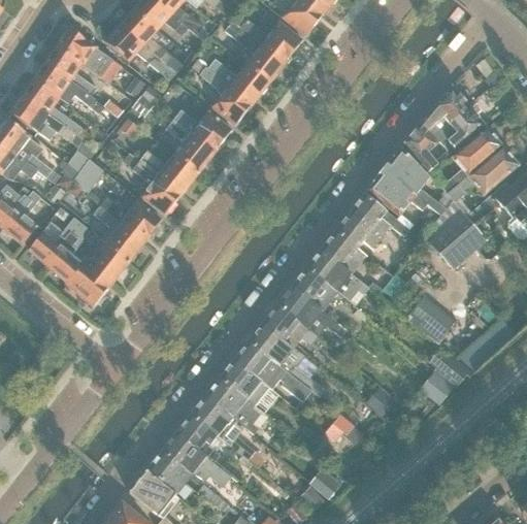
[(183,21),(156,0),(142,0),(138,0),(133,7),(159,27),(165,21),(182,34),(188,27),(182,22),(183,21)]
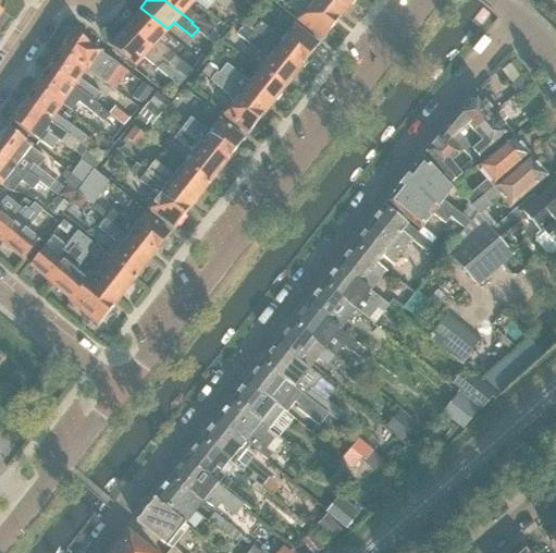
[(164,0),(193,22),(192,23),(198,28),(207,35),(214,25),(198,12),(197,14),(187,5),(192,0),(164,0)]
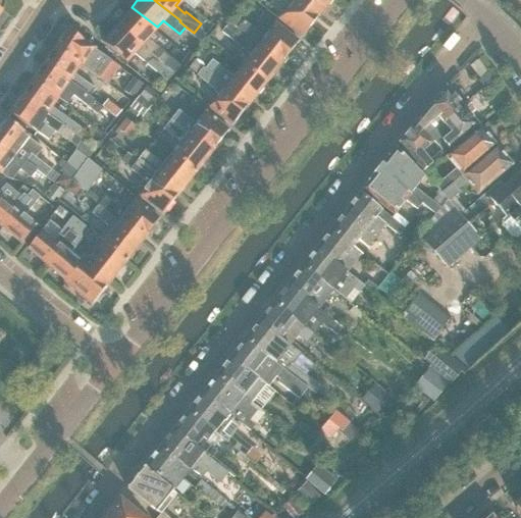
[(218,0),(229,9),(235,1),(233,0),(218,0)]
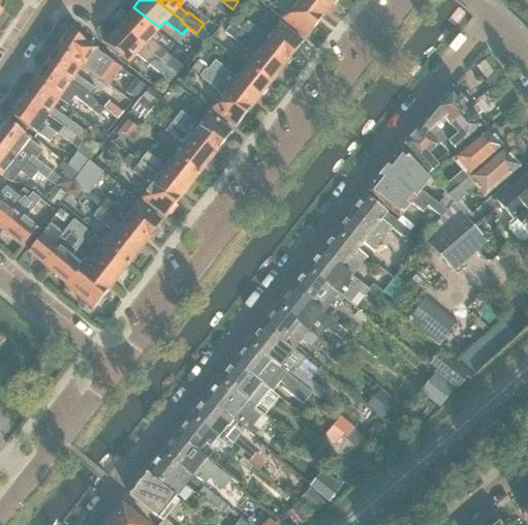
[(324,11),(309,0),(289,0),(293,3),(284,14),(307,33),(309,31),(310,32),(318,22),(317,21),(323,13),(324,14),(325,12),(324,11)]
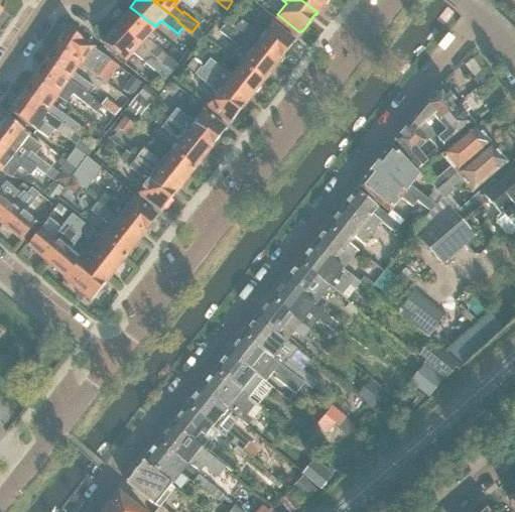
[(301,0),(316,11),(323,3),(326,2),(328,0),(301,0)]
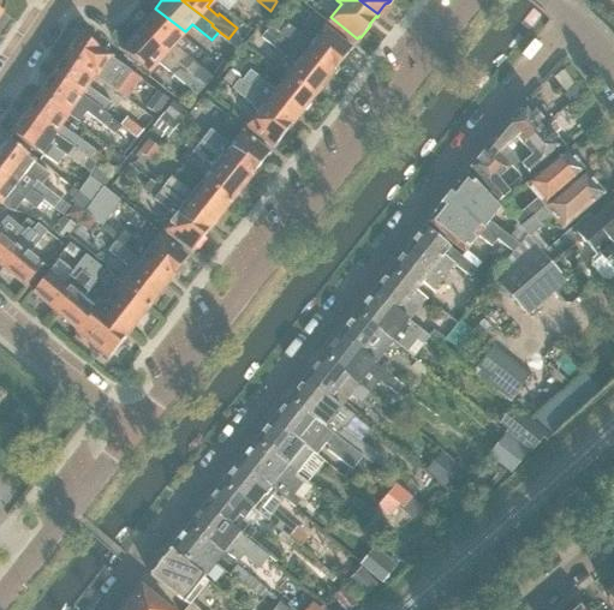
[(176,42),(185,31),(155,9),(143,21),(144,22),(139,28),(186,67),(188,66),(194,58),(176,42)]
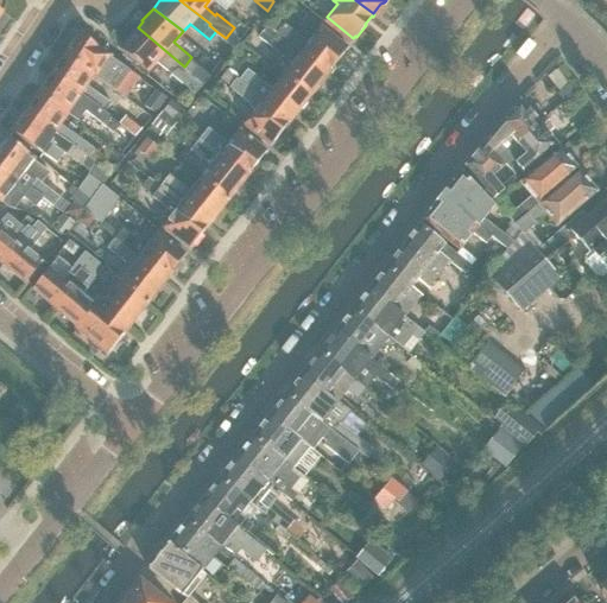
[(284,20),(277,30),(328,70),(347,46),(321,25),(309,39),(284,20)]
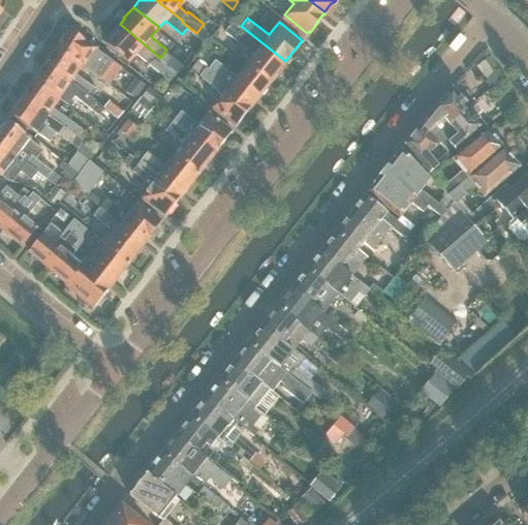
[(241,26),(233,20),(225,29),(254,53),(246,62),(270,81),(272,79),(275,78),(278,73),(278,70),(285,61),(241,26)]
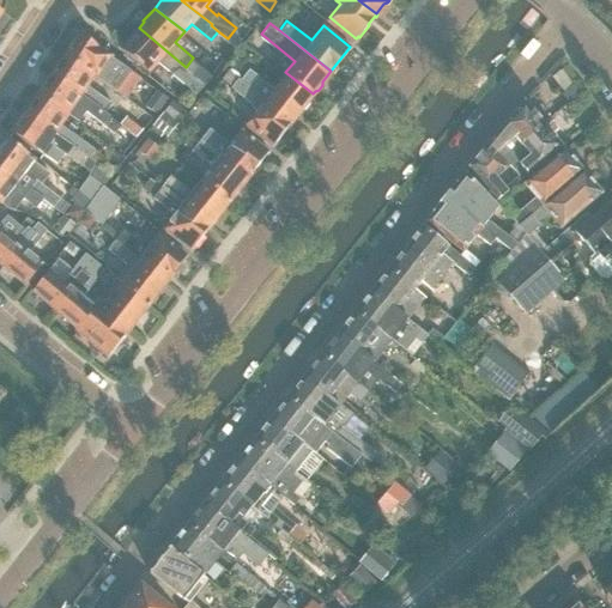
[(205,81),(187,66),(186,67),(139,28),(133,35),(131,34),(122,42),(125,44),(121,47),(151,71),(159,61),(170,71),(171,70),(183,80),(198,91),(205,81)]
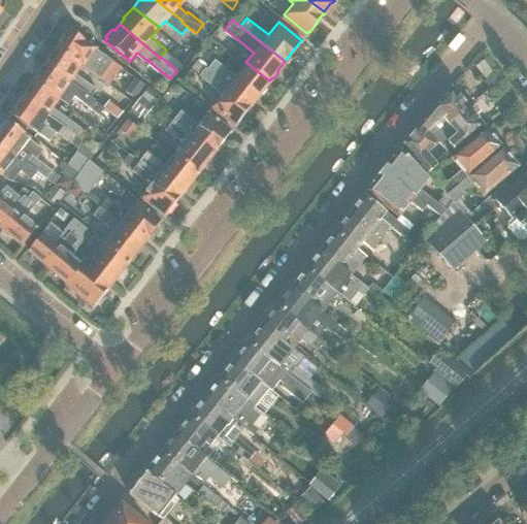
[(57,44),(84,64),(103,76),(110,82),(122,64),(114,59),(87,39),(69,27),(57,44)]
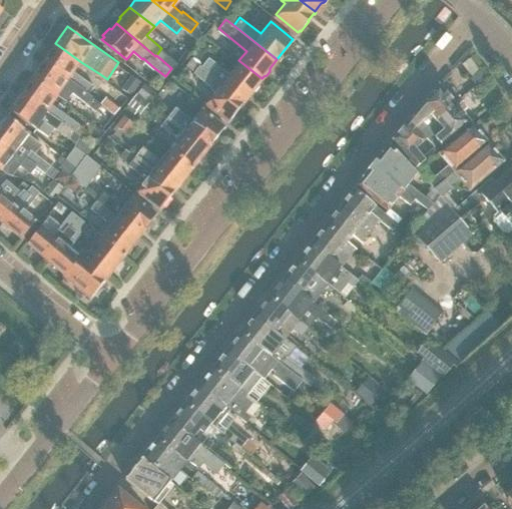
[(76,71),(81,62),(55,43),(44,59),(88,92),(94,84),(81,75),(76,71)]
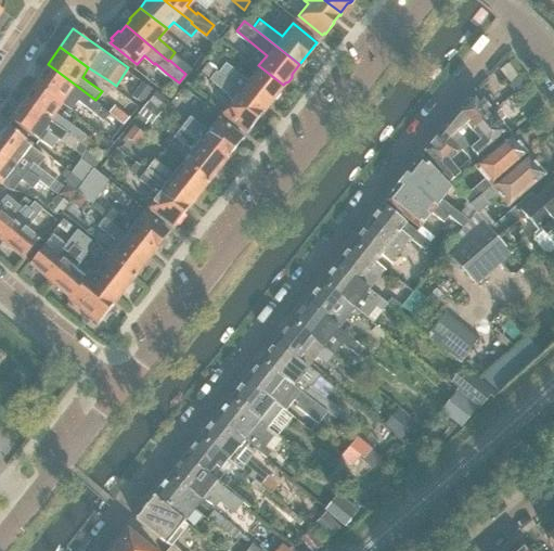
[(283,85),(258,65),(248,78),(226,60),(219,68),(266,106),(267,106),(273,98),(277,97),(280,92),(280,89),(283,85)]
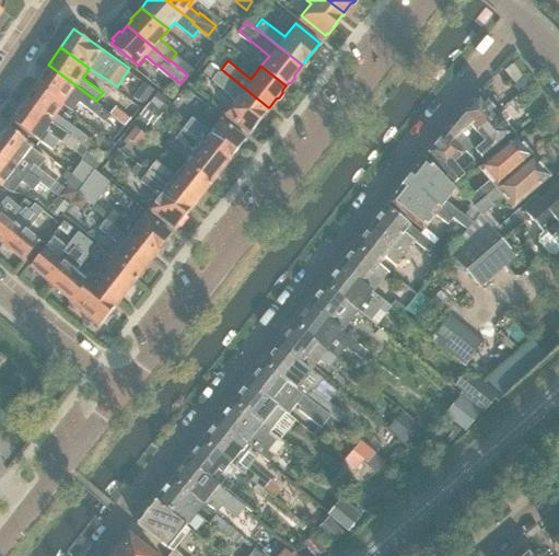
[(268,107),(221,69),(220,71),(209,62),(204,70),(212,77),(211,78),(230,93),(229,94),(235,99),(225,111),(251,130),(267,109),(268,111),(270,108),(269,107),(268,107)]
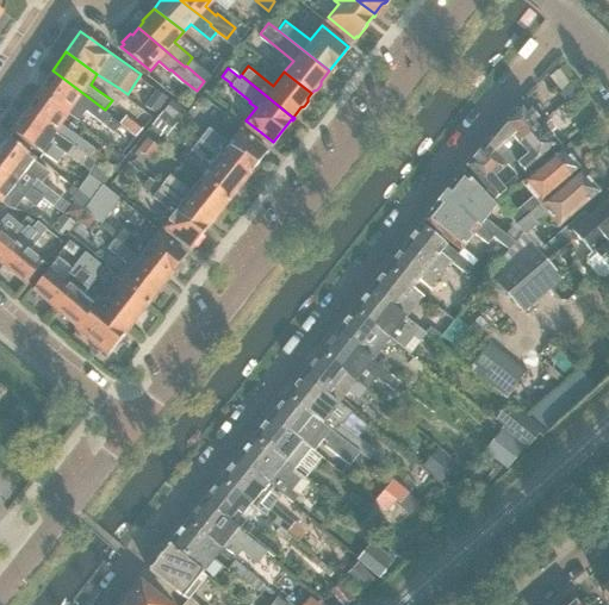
[(105,110),(53,70),(39,89),(70,113),(70,112),(79,118),(86,108),(103,122),(122,136),(123,135),(130,139),(136,132),(119,120),(105,110)]
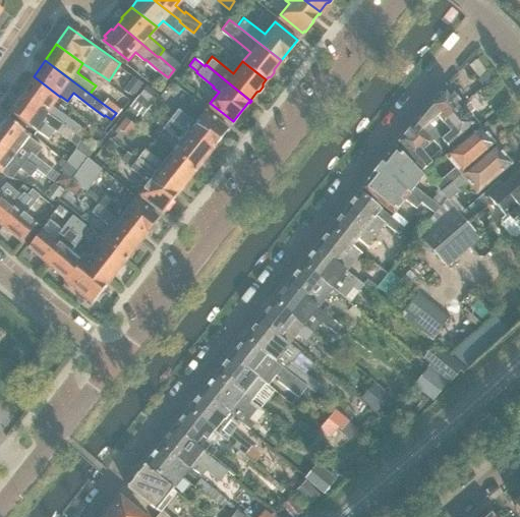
[(132,94),(142,80),(134,74),(124,88),(132,94)]
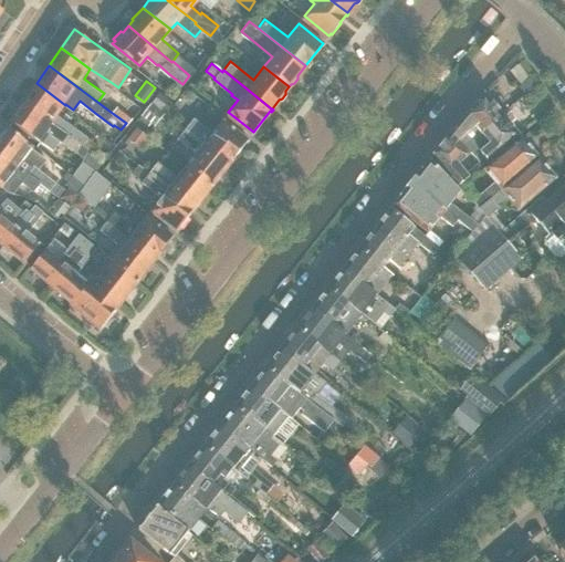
[(34,86),(24,101),(83,143),(89,147),(91,148),(95,142),(87,135),(64,118),(59,115),(65,105),(37,83),(34,86)]
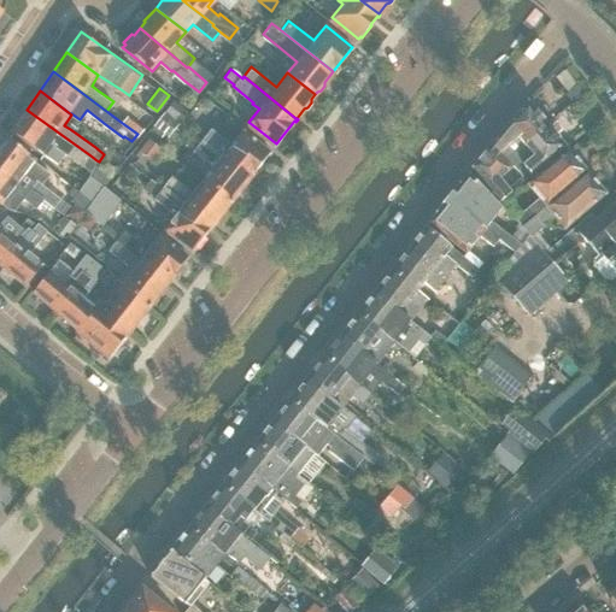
[(181,122),(192,110),(175,96),(165,110),(180,121),(181,122)]
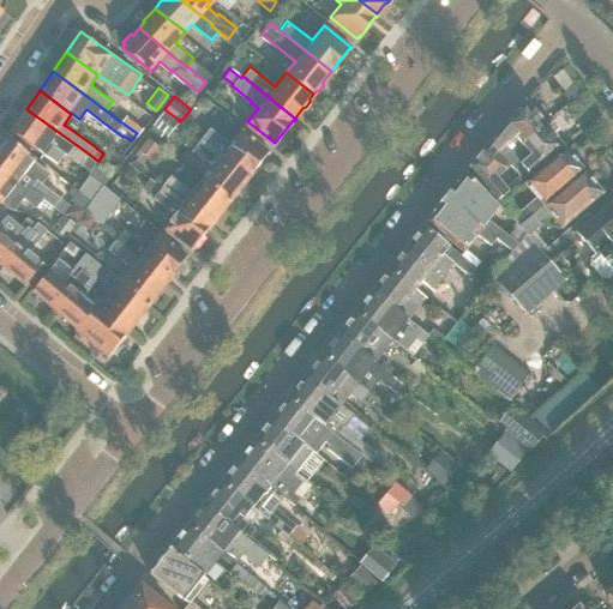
[(522,144),(546,122),(526,98),(493,137),(487,144),(506,167),(511,163),(506,157),(522,144)]
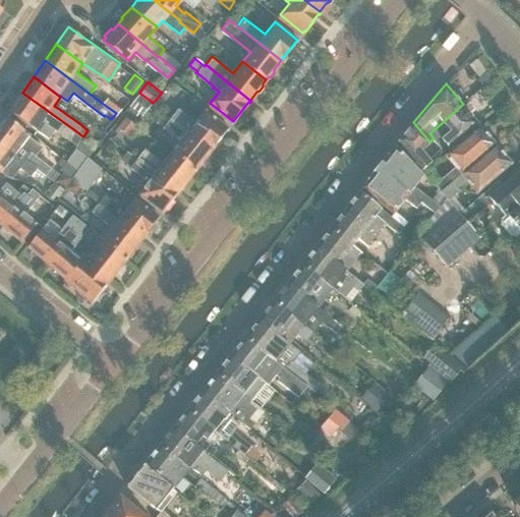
[(76,131),(22,93),(10,110),(37,129),(43,120),(76,142),(81,135),(76,131)]
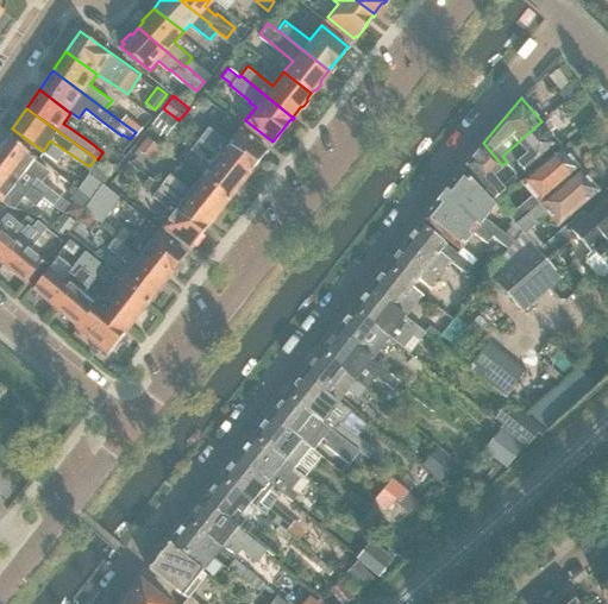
[(163,108),(152,121),(167,132),(177,119),(163,108)]
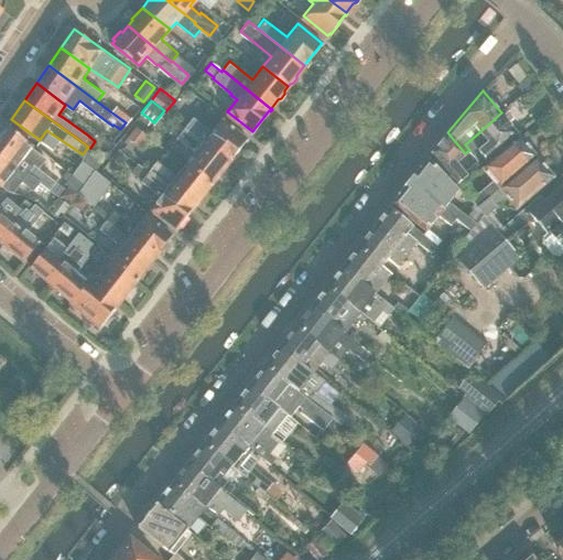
[(110,111),(126,122),(131,116),(116,104),(110,111)]
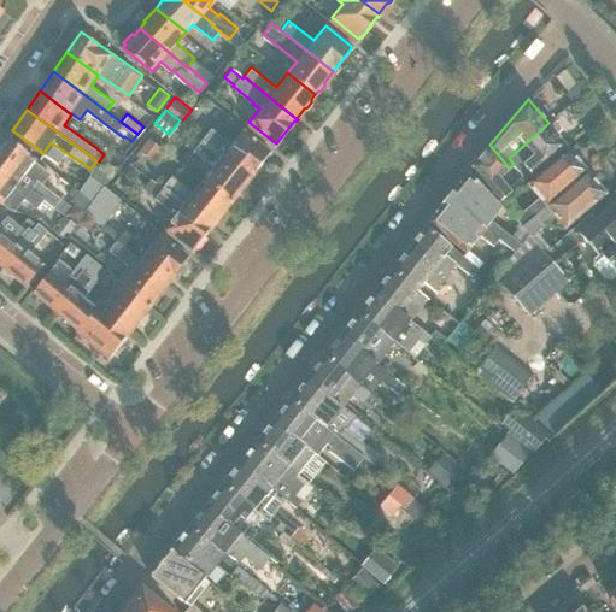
[(509,158),(514,164),(526,178),(565,143),(549,123),(524,145),(509,158)]
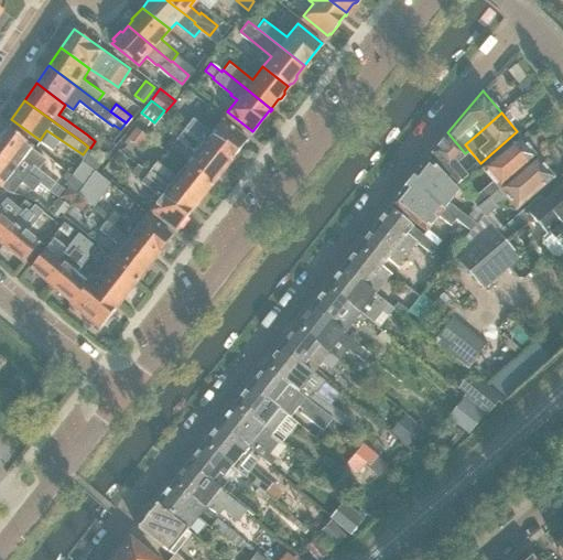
[(186,125),(230,160),(247,138),(222,118),(213,130),(193,115),(186,125)]
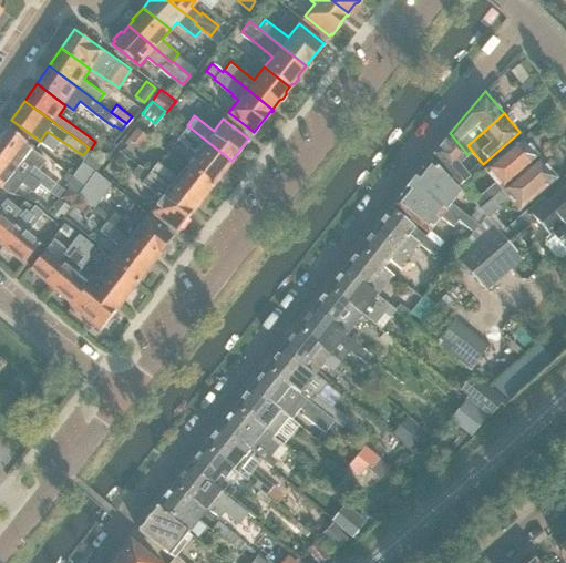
[(232,161),(187,125),(186,126),(177,120),(170,129),(179,136),(177,137),(197,152),(188,163),(214,183),(216,181),(218,180),(222,175),(223,172),(229,163),(230,164),(233,162),(232,161)]
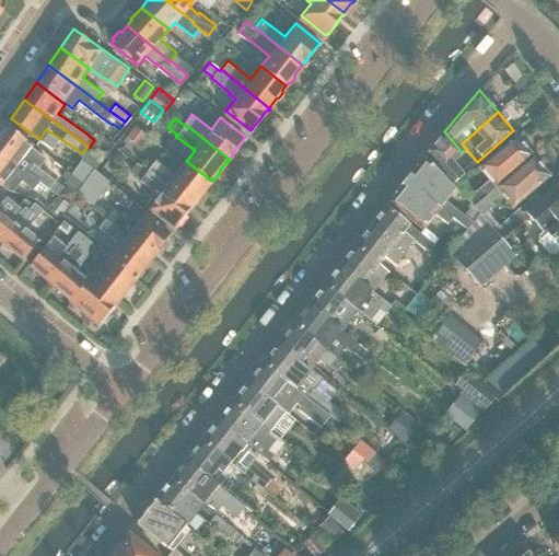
[(41,180),(50,186),(55,178),(50,175),(33,163),(32,164),(22,157),(32,145),(7,124),(0,132),(0,149),(28,171),(41,180)]
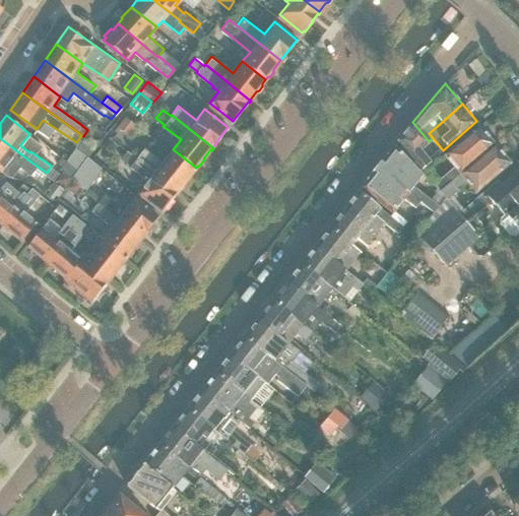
[(128,133),(136,123),(125,115),(117,125),(128,133)]
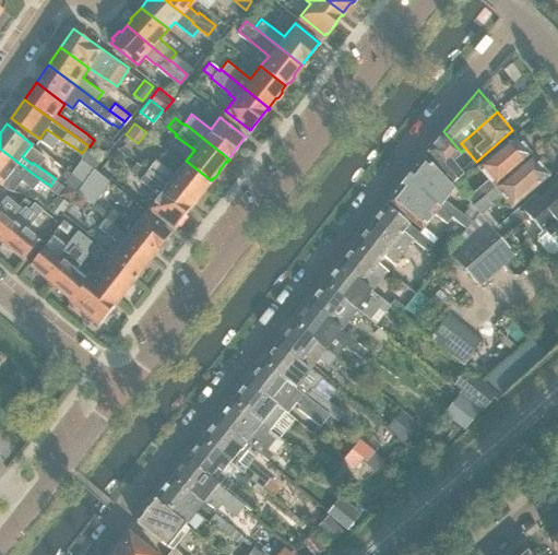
[(443,131),(428,150),(453,179),(463,173),(452,160),(461,152),(443,131)]
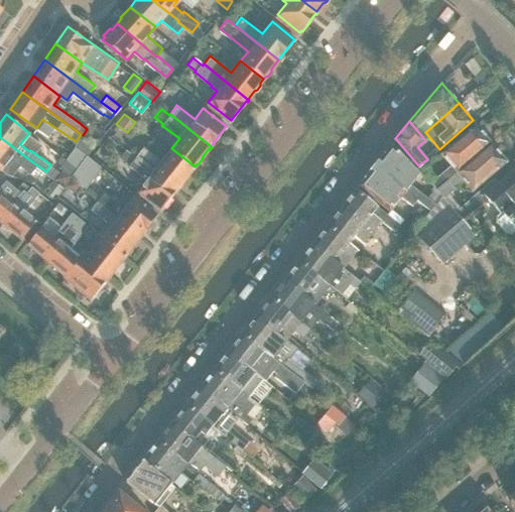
[(460,167),(491,142),(476,123),(441,152),(452,163),(430,180),(433,184),(437,187),(447,178),(460,167)]
